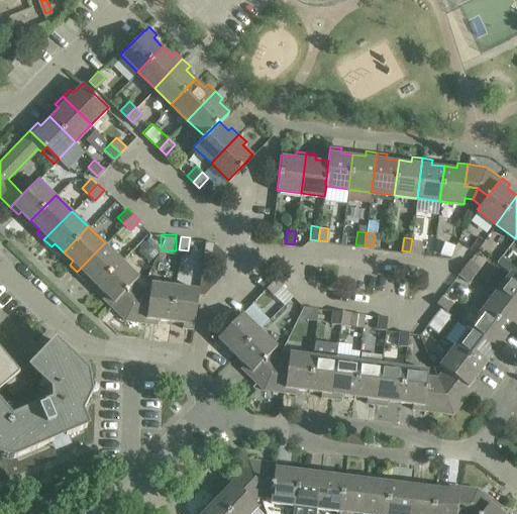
[(420,239),(412,238),(410,251),(419,252),(420,239)]
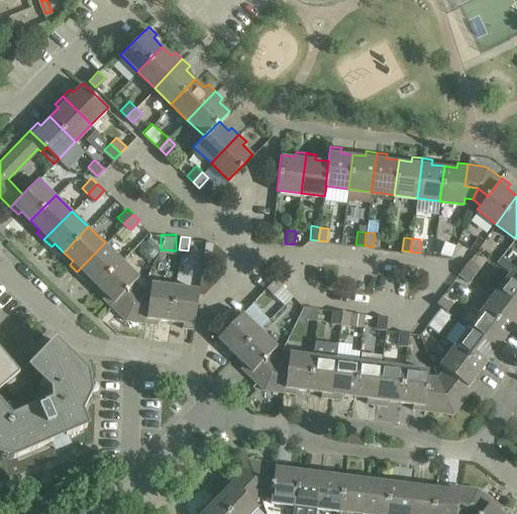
[(213,250),(214,240),(205,239),(204,249),(213,250)]
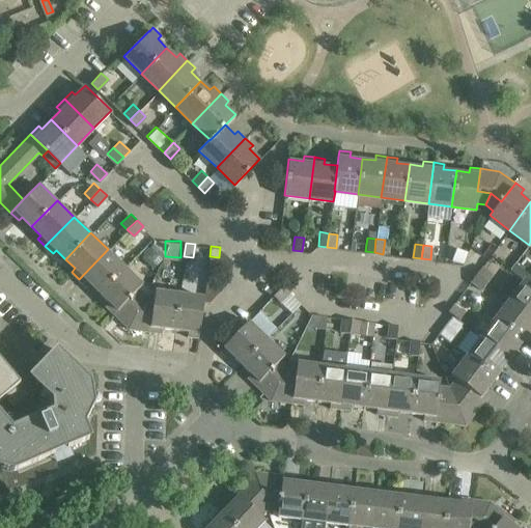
[(124,266),(108,249),(79,279),(87,286),(90,283),(100,292),(124,266)]
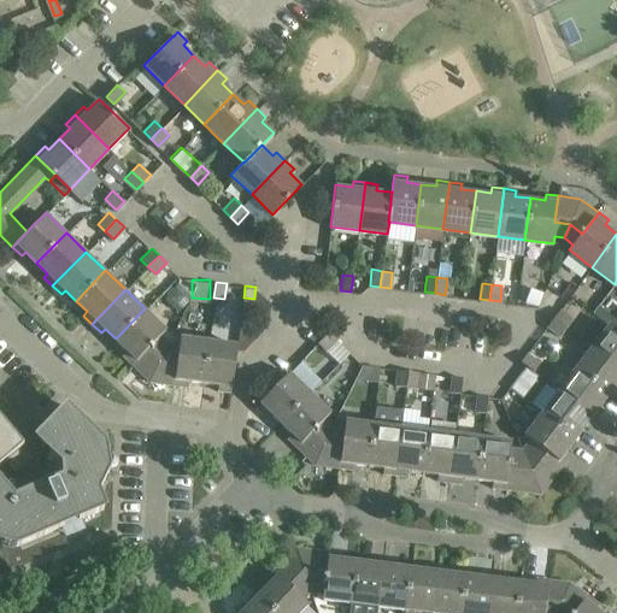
[(598,304),(593,311),(609,323),(613,316),(599,304),(598,304)]
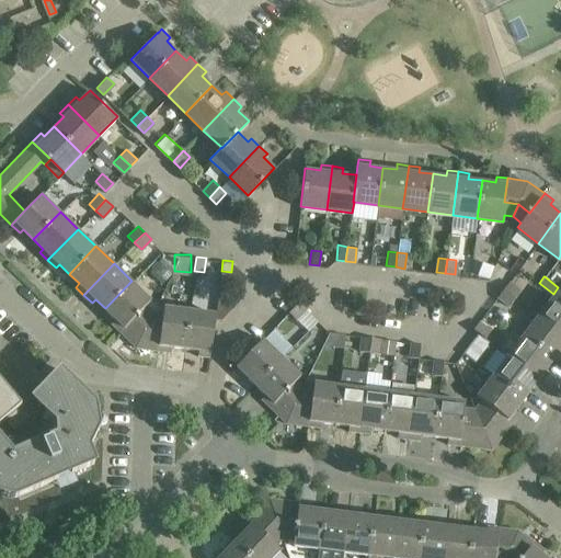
[(147,323),(153,310),(156,305),(132,281),(105,308),(115,318),(112,322),(119,330),(136,312),(147,323)]
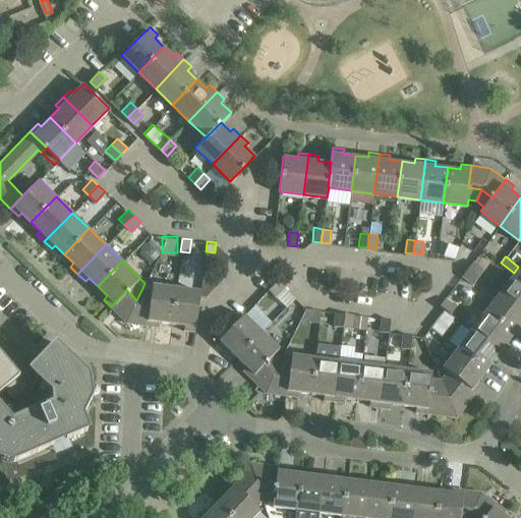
[(473,261),(467,268),(478,276),(483,269),(473,261)]
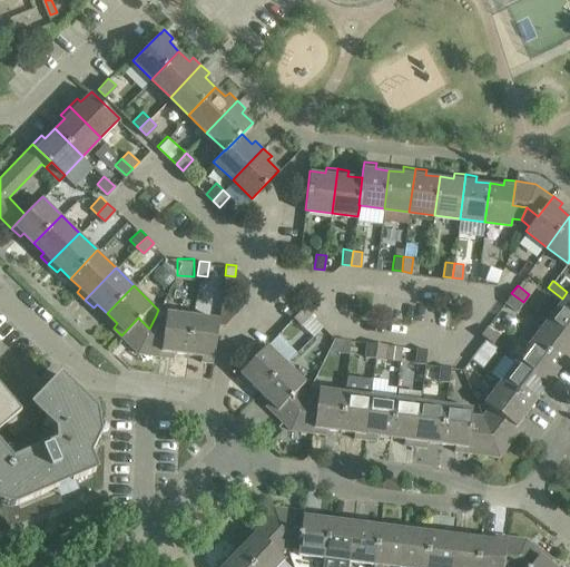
[(518,309),(523,302),(511,293),(505,300),(518,309)]
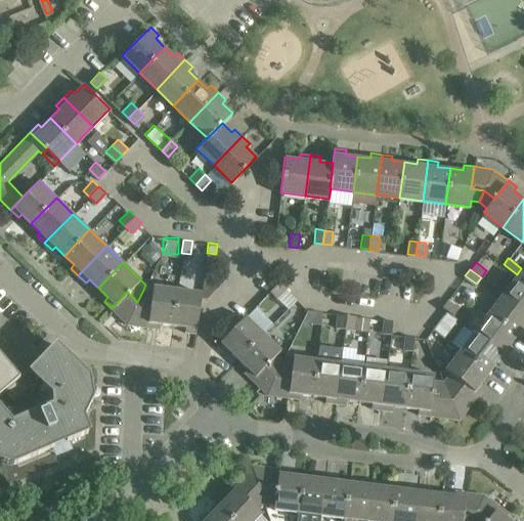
[(523,279),(517,274),(503,294),(523,309),(523,279)]
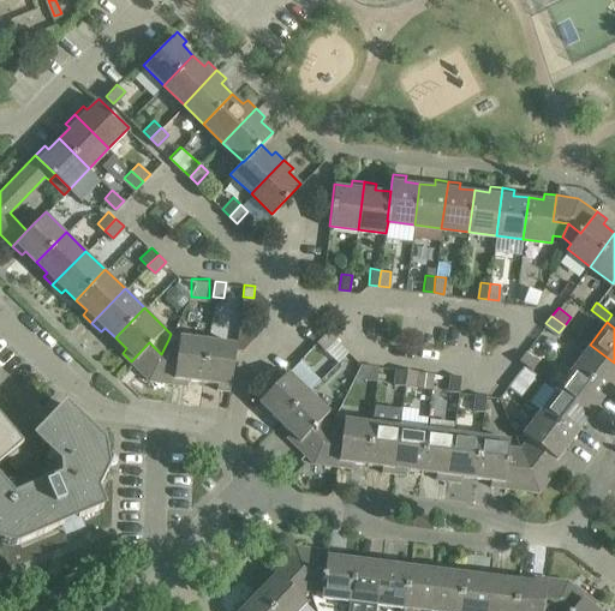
[(328,329),(321,336),(316,341),(324,348),(335,336),(328,329)]
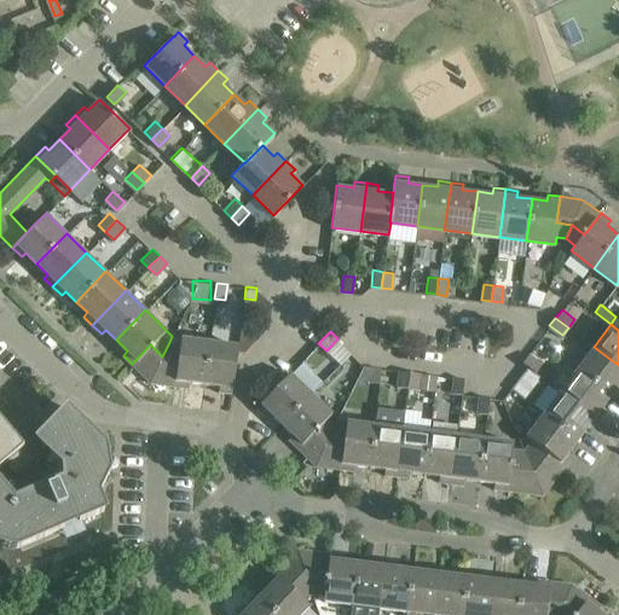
[(189,381),(204,382),(209,341),(172,336),(169,342),(162,357),(179,358),(175,384),(189,387),(189,381)]
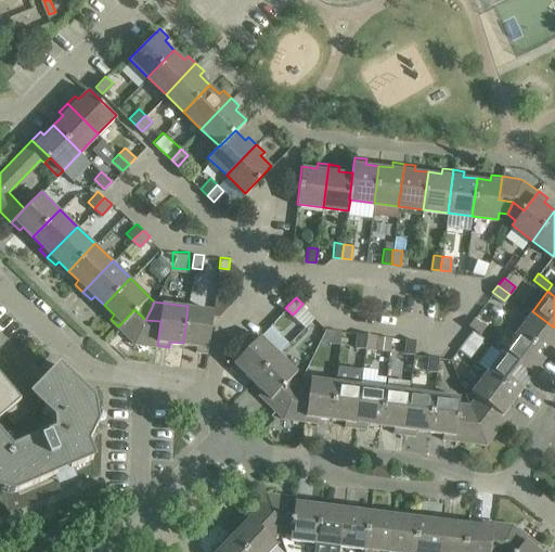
[(214,309),(188,306),(183,343),(196,345),(196,350),(207,351),(208,346),(214,309)]
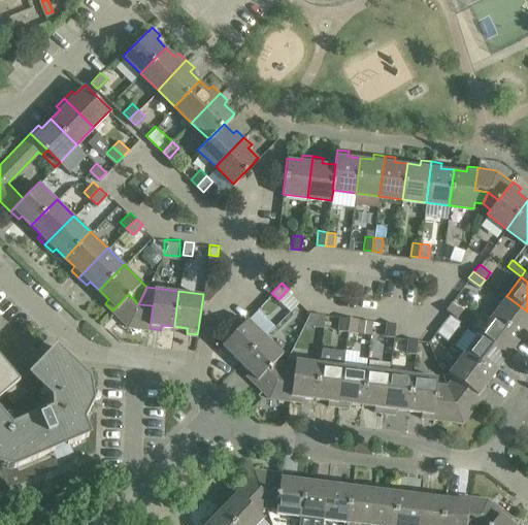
[(112,310),(128,326),(150,328),(153,305),(138,304),(128,294),(112,310)]
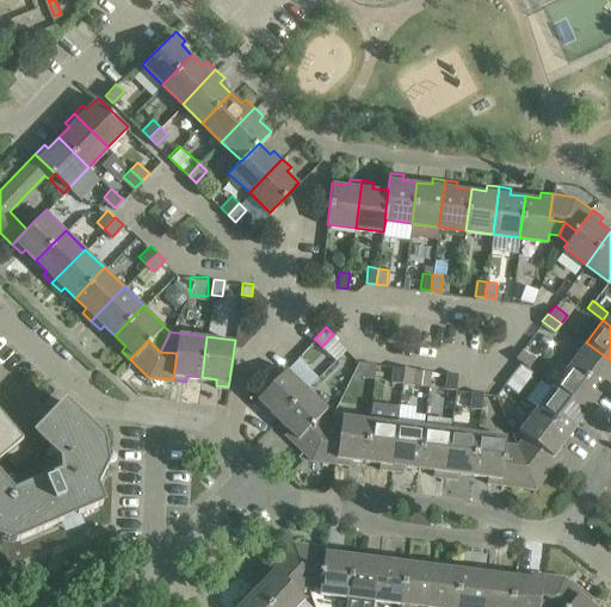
[(610,360),(586,342),(569,364),(603,389),(610,377),(610,360)]
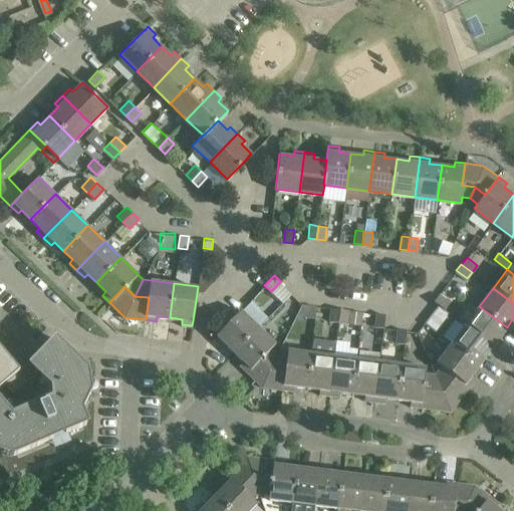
[(439,293),(434,300),(438,304),(444,308),(449,301),(439,293)]
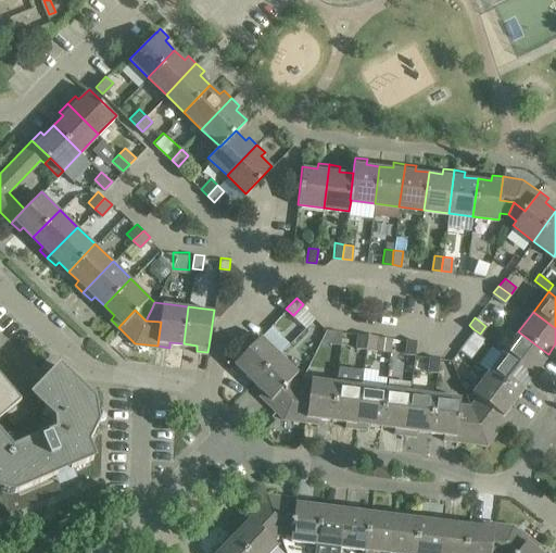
[(235,363),(231,366),(239,375),(243,371),(253,380),(279,353),(290,342),(270,324),(261,335),(245,350),(235,362),(235,363)]
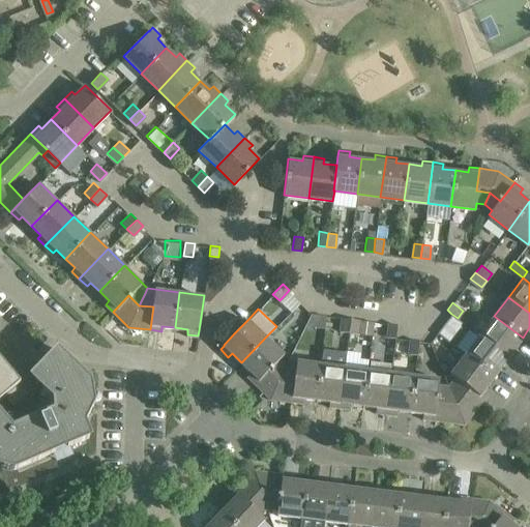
[(451,314),(438,332),(448,341),(463,322),(458,318),(451,314)]
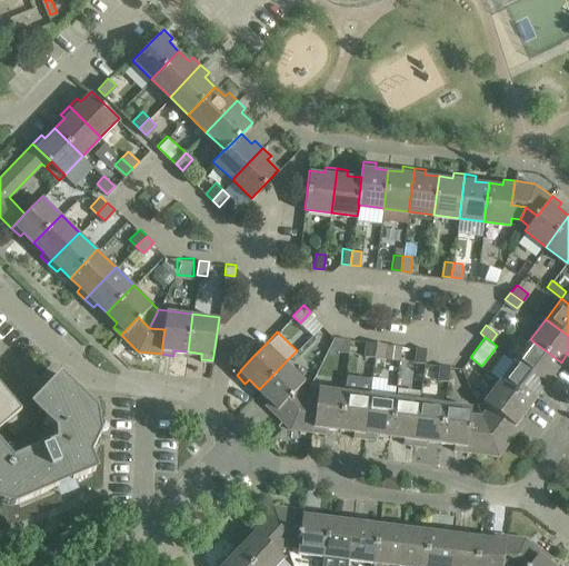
[(365,355),(375,356),(377,341),(367,339),(365,355)]
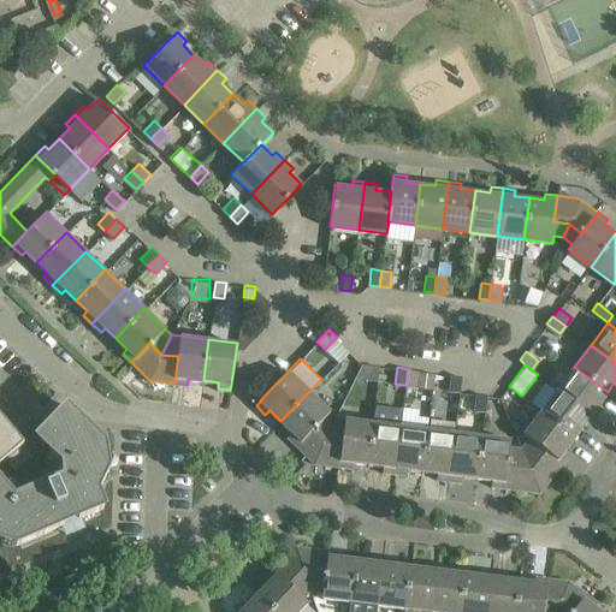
[(598,404),(608,392),(574,367),(557,388),(596,417),(603,408),(598,404)]
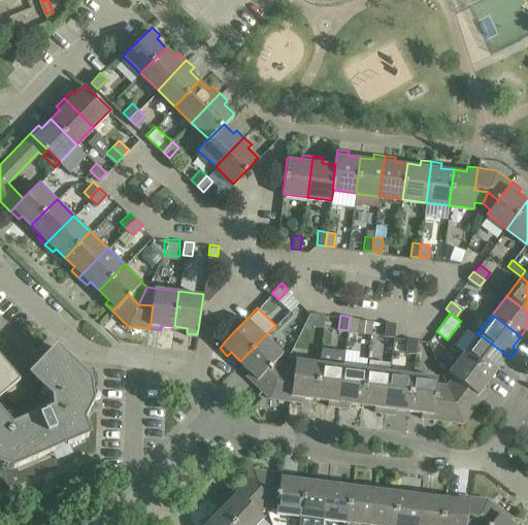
[(358,318),(350,317),(348,330),(356,331),(358,318)]
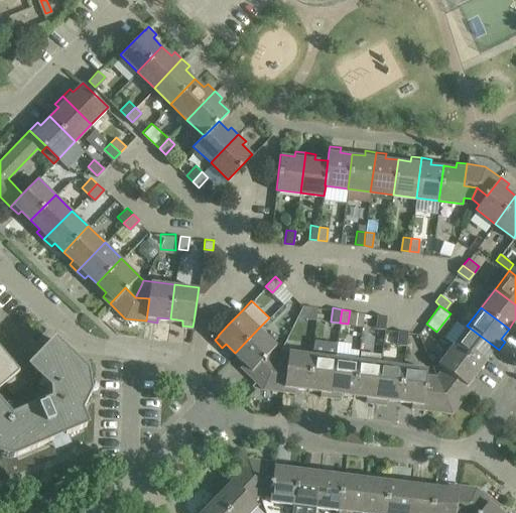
[(376,327),(385,328),(387,314),(378,313),(376,327)]
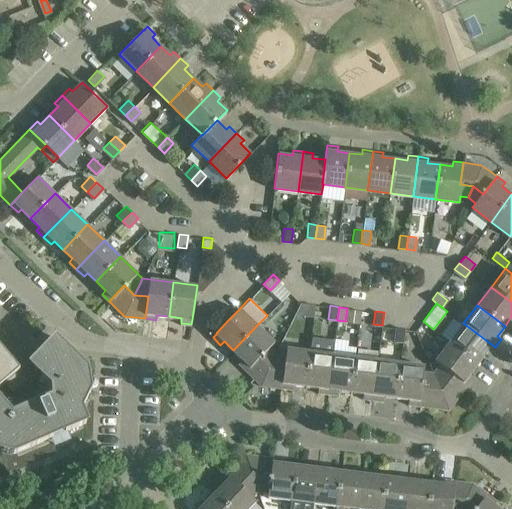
[(463,323),(450,341),(477,362),(485,352),(489,355),(495,347),(463,323)]
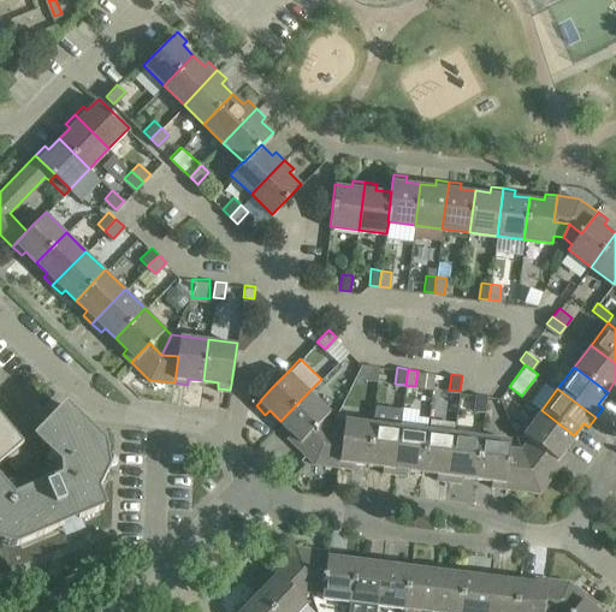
[(330,411),(309,391),(280,421),(291,432),(286,435),(296,444),(314,425),(326,437),(332,423),(325,416),(330,411)]
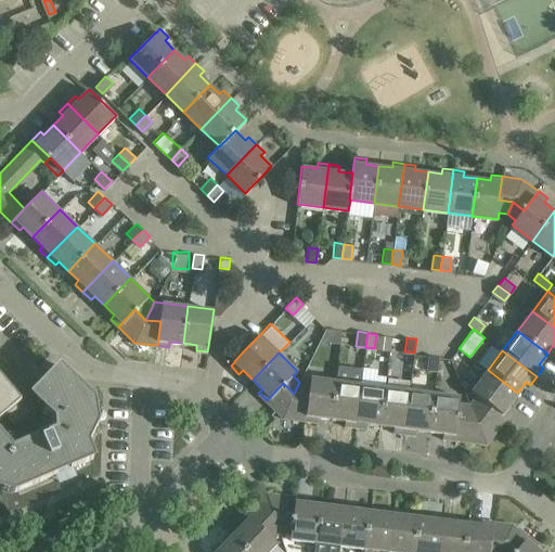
[(437,370),(439,356),(429,355),(427,369),(437,370)]
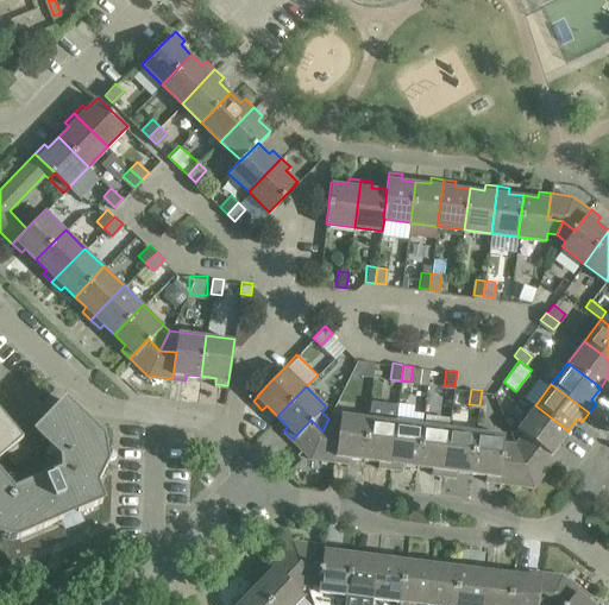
[(107,439),(96,428),(67,399),(37,430),(63,455),(63,470),(13,492),(0,476),(0,536),(11,540),(63,517),(62,515),(64,514),(68,523),(77,518),(74,510),(76,509),(77,511),(102,500),(95,485),(111,455),(107,439)]
